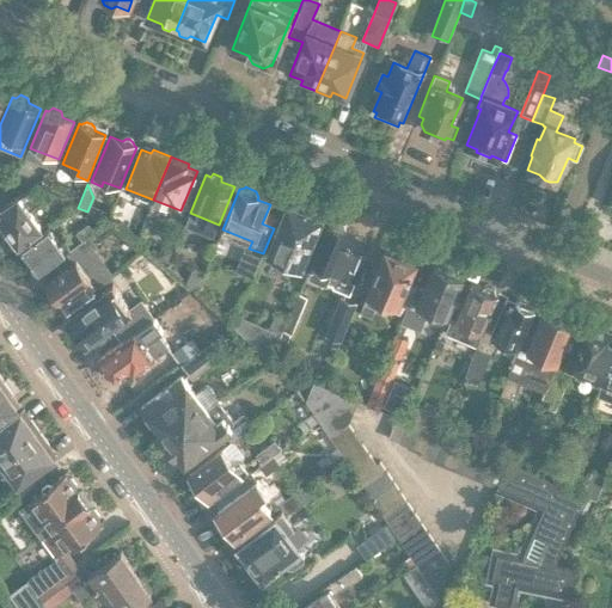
[(11,245),(17,245),(18,246),(41,231),(30,215),(31,215),(29,213),(42,203),(44,206),(54,197),(35,189),(0,209),(0,210),(2,215),(0,216),(0,222),(7,233),(6,238),(11,245)]
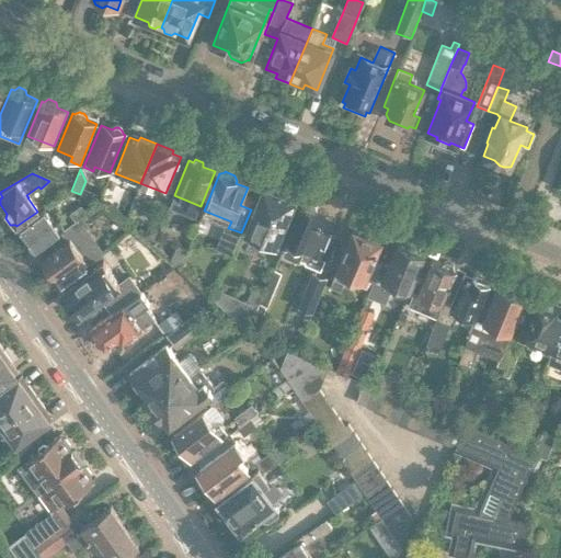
[(289,197),(271,190),(268,191),(267,191),(263,204),(258,202),(243,235),(276,249),(290,215),(285,213),(290,200),(289,200),(289,197)]
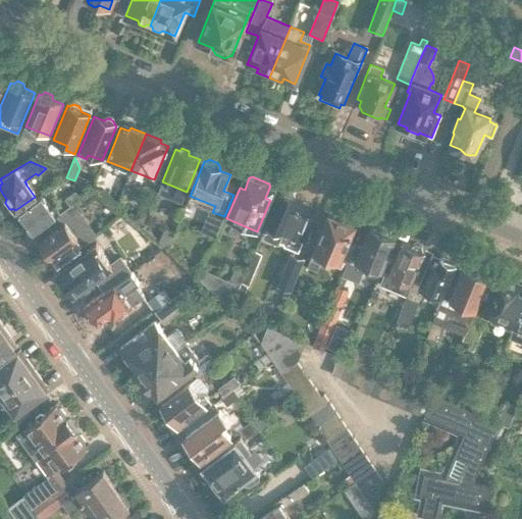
[(311,206),(304,203),(305,202),(295,198),(293,194),(286,191),(282,193),(280,192),(262,236),(277,243),(278,242),(283,244),(283,245),(297,250),(301,242),(302,242),(310,221),(306,219),(311,206)]
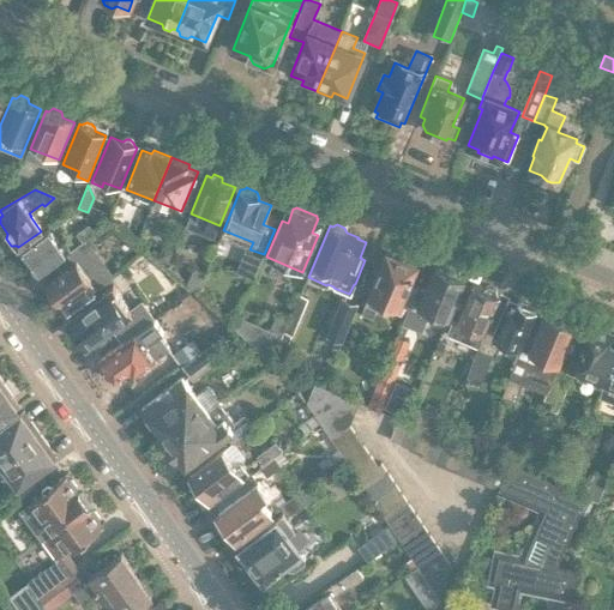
[(80,242),(94,234),(89,227),(76,235),(80,242)]
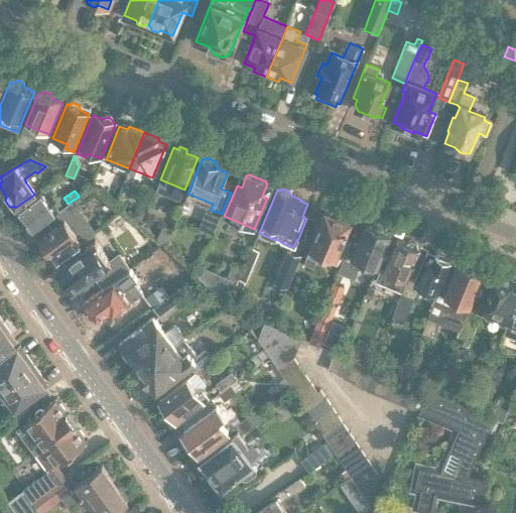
[(49,207),(40,195),(18,211),(19,213),(16,215),(23,225),(26,223),(32,231),(56,213),(58,212),(53,205),(49,207)]
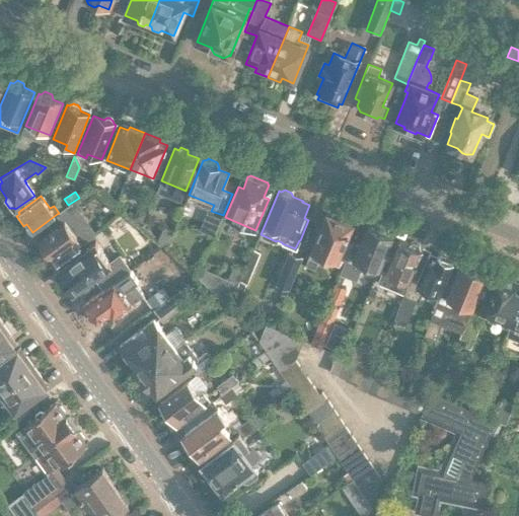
[(69,205),(59,213),(57,214),(65,224),(53,232),(53,231),(50,233),(51,234),(39,243),(41,245),(40,248),(40,251),(43,254),(48,254),(49,256),(51,255),(56,264),(55,265),(55,266),(93,238),(69,205)]
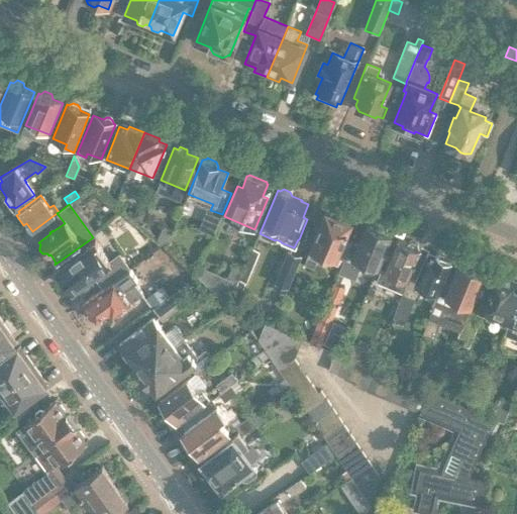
[(210,210),(208,209),(199,231),(212,237),(213,235),(222,214),(210,210)]
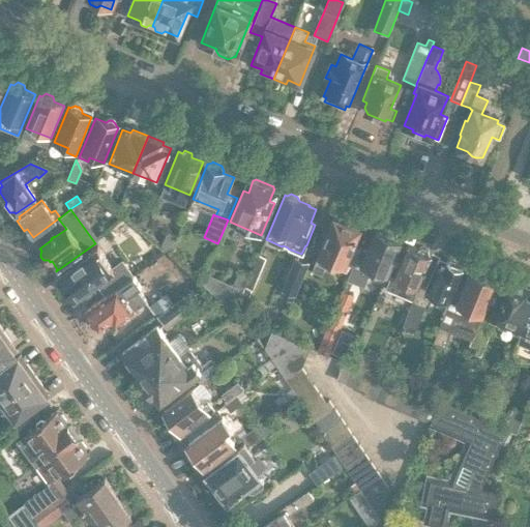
[(143,230),(148,220),(144,217),(138,220),(135,226),(143,230)]
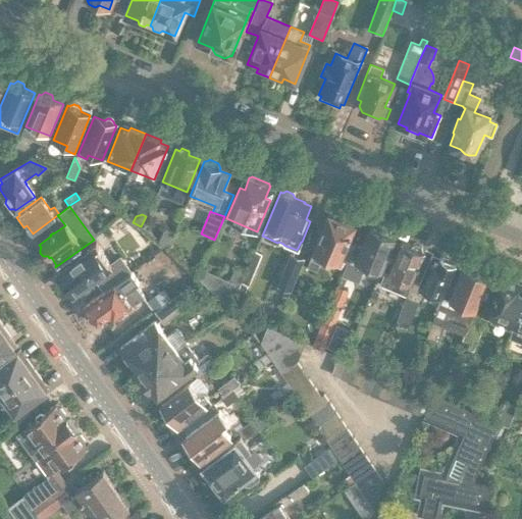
[(316,271),(323,254),(338,260),(354,225),(352,224),(352,222),(351,221),(350,220),(349,219),(347,218),(344,217),(342,217),(340,218),(337,219),(336,218),(336,219),(328,216),(307,267),(316,271)]
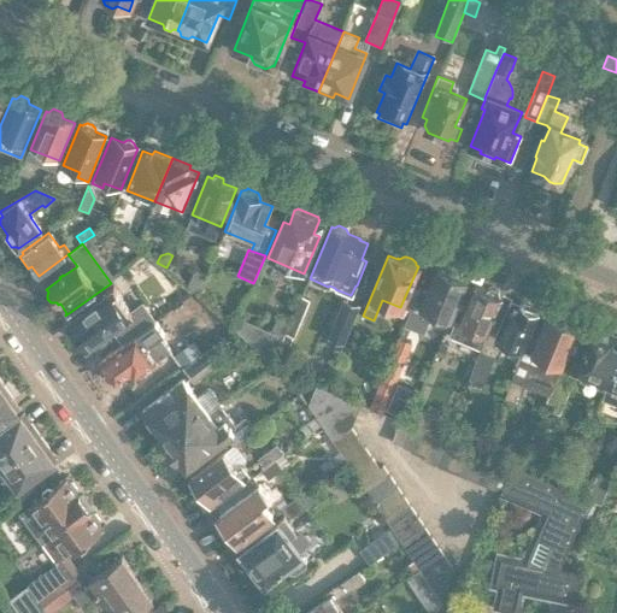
[(460,277),(453,273),(448,277),(436,271),(427,294),(418,290),(404,326),(423,334),(432,314),(450,322),(465,283),(462,282),(460,277)]
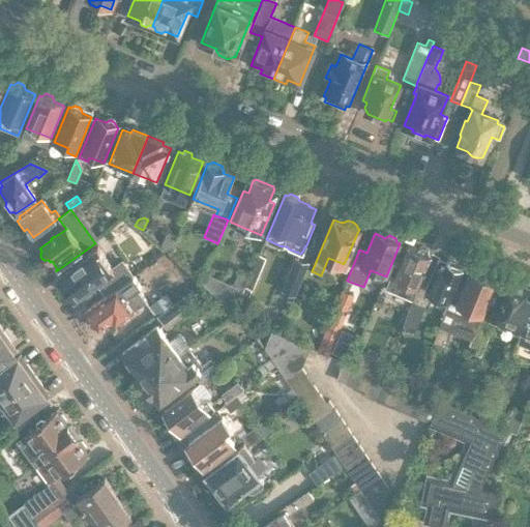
[(162,249),(168,255),(175,237),(168,234),(162,249)]
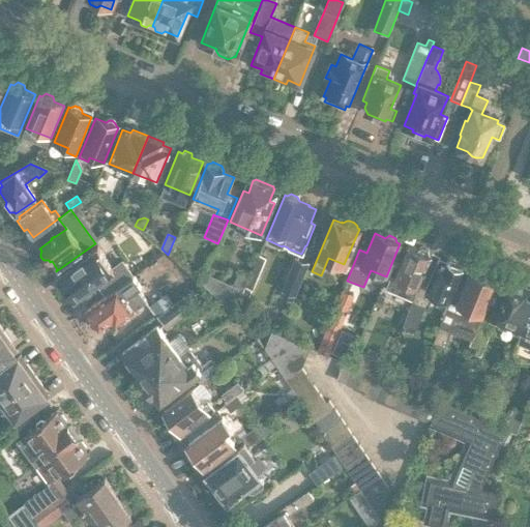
[(412,301),(417,289),(431,257),(429,256),(428,251),(421,249),(417,251),(407,246),(388,291),(412,301)]
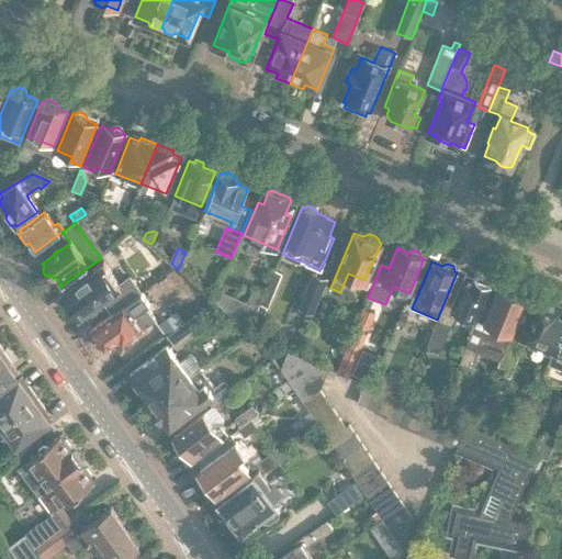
[(70,302),(69,306),(74,313),(78,314),(80,315),(105,297),(108,297),(111,294),(111,292),(120,287),(103,265),(64,293),(70,302)]
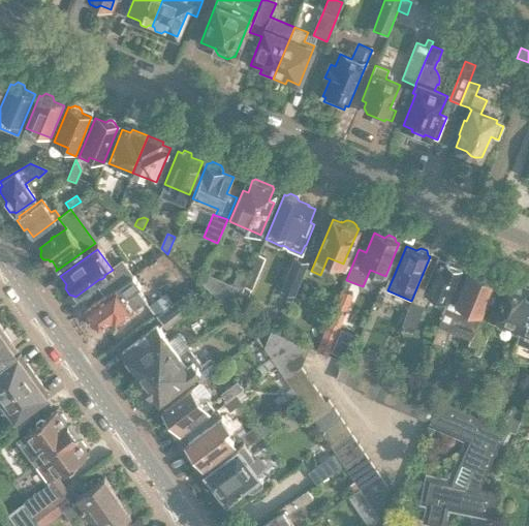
[(292,258),(279,291),(293,298),(307,264),(292,258)]
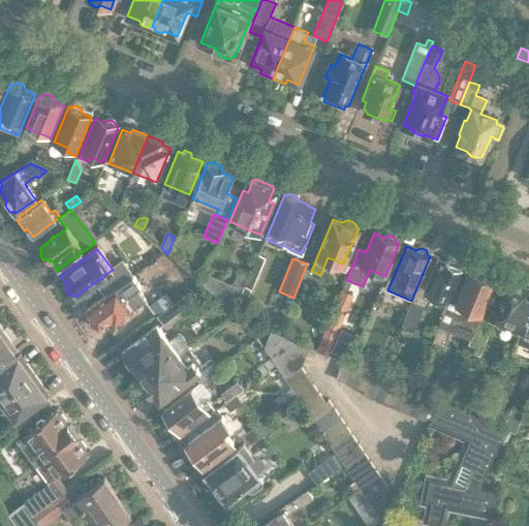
[(424,292),(447,302),(454,288),(461,270),(459,269),(458,265),(452,263),(448,265),(445,263),(444,266),(437,263),(438,260),(438,261),(439,260),(437,259),(424,292)]
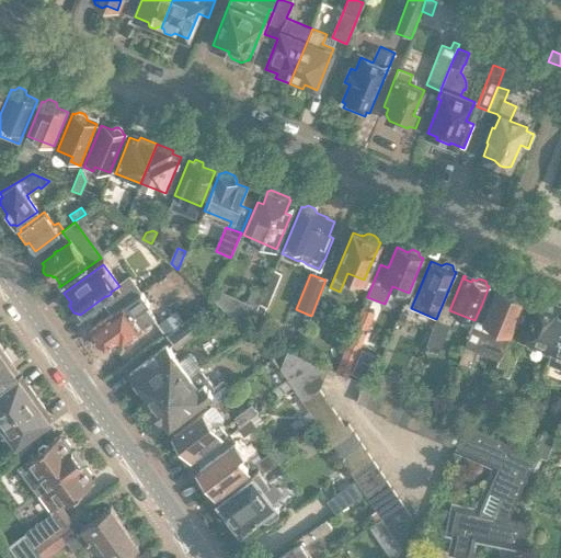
[(481,306),(474,320),(457,363),(470,368),(477,352),(499,362),(507,341),(510,334),(524,300),(522,299),(519,294),(513,292),(508,294),(497,289),(488,314),(480,311),(482,307),(481,306)]
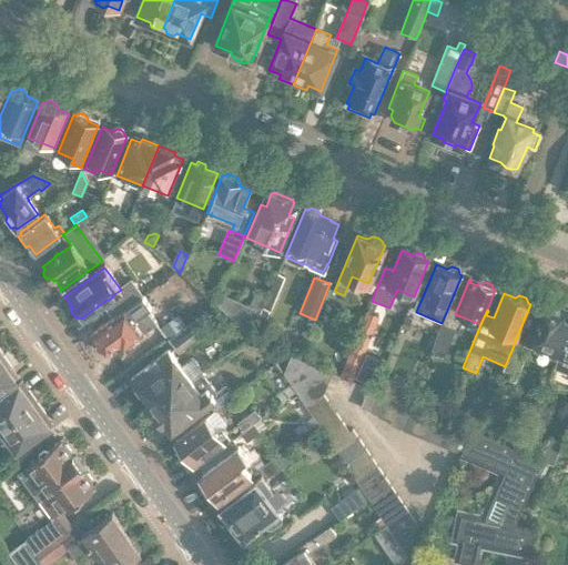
[(219,296),(215,306),(249,340),(259,314),(219,296)]
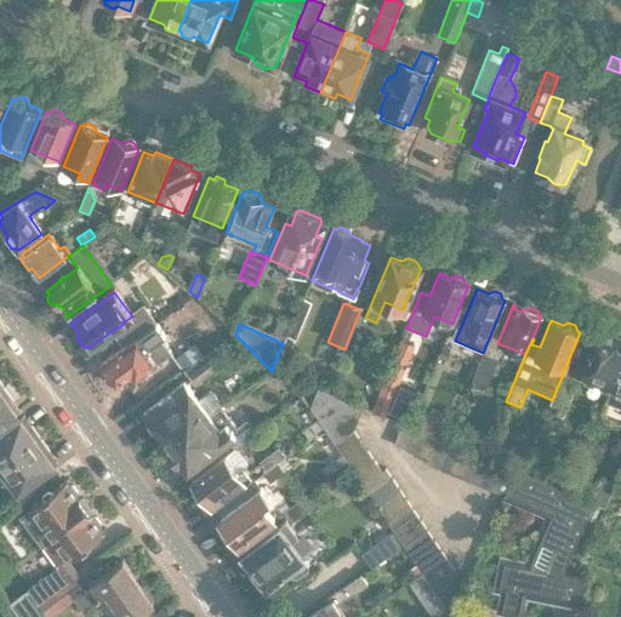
[(165,337),(155,325),(100,365),(104,372),(104,376),(108,381),(113,382),(118,388),(131,378),(135,383),(158,366),(157,365),(171,355),(160,341),(165,337)]
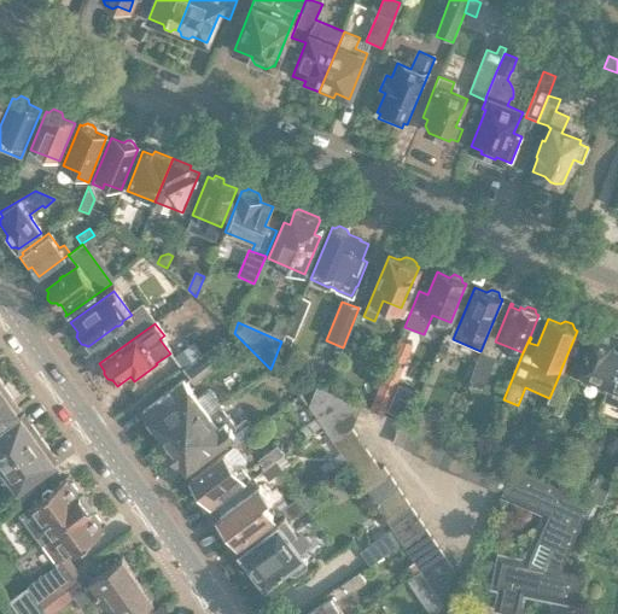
[(570,385),(602,398),(617,360),(617,341),(593,332),(572,381),(570,385)]
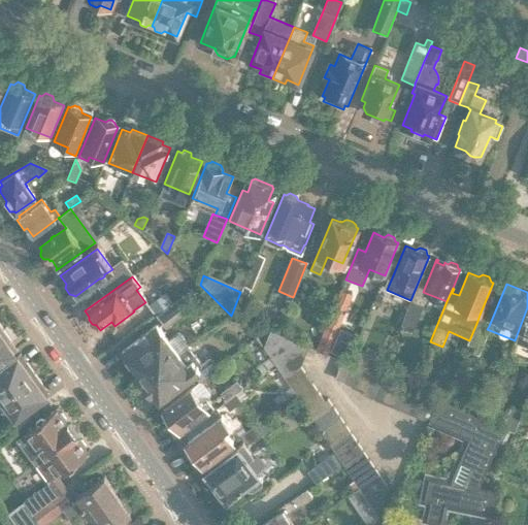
[(239,299),(245,301),(250,293),(242,290),(239,299)]
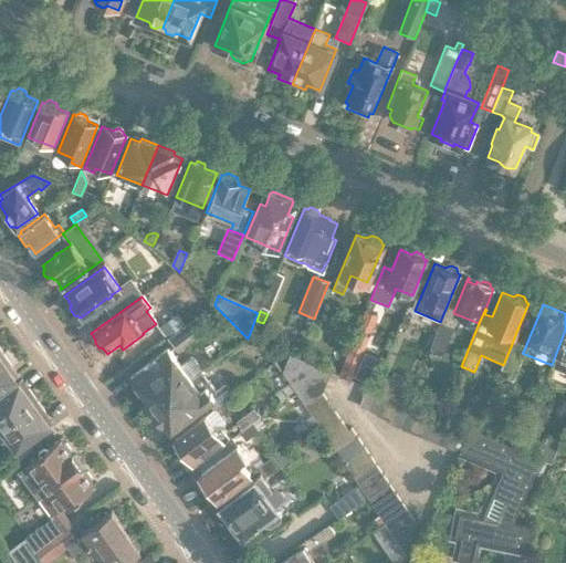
[(366,312),(339,377),(350,381),(377,316),(366,312)]
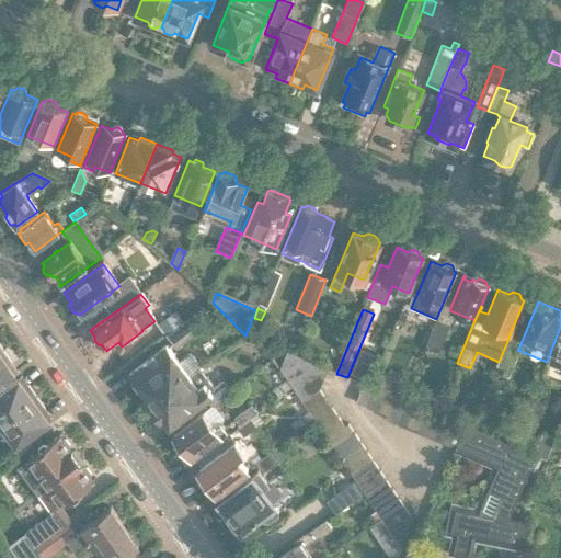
[(158,326),(165,336),(182,323),(174,314),(158,326)]
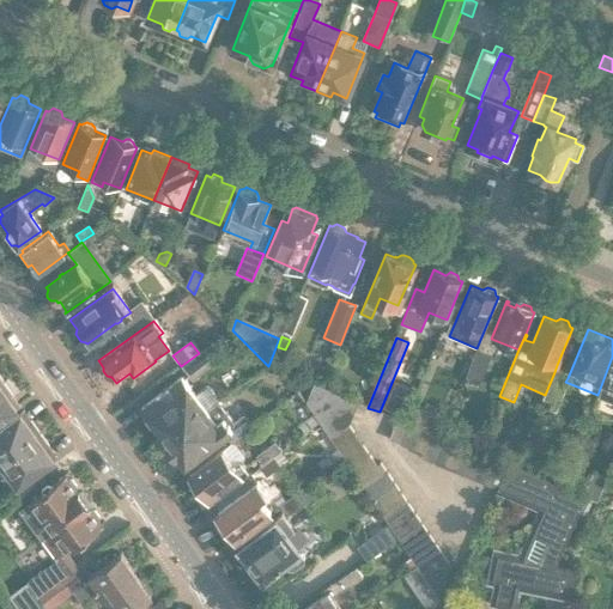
[(193,382),(195,381),(195,379),(207,371),(212,345),(181,367),(192,383),(193,383),(193,382)]
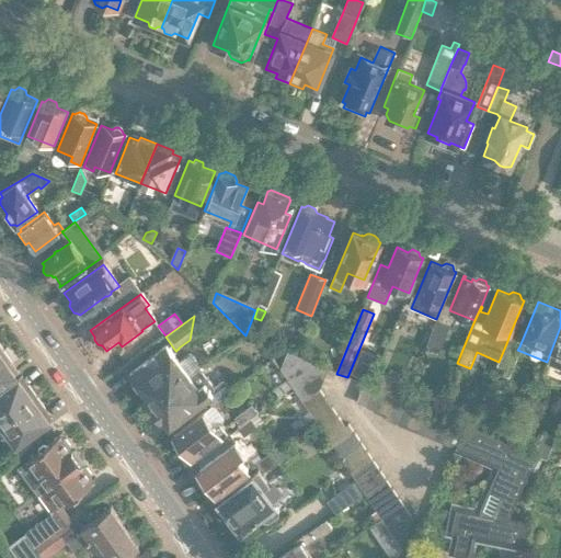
[(448,326),(435,320),(425,348),(437,353),(448,326)]
